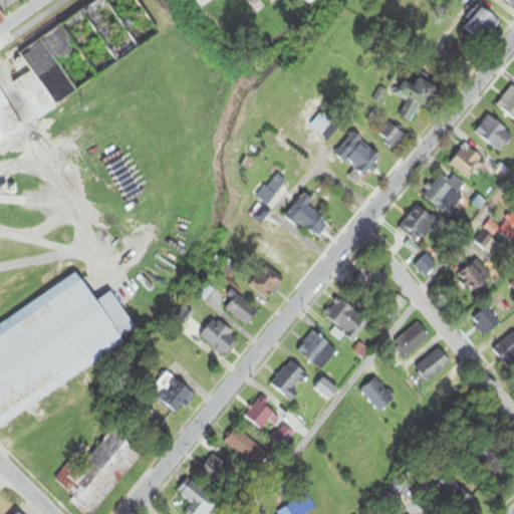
[(0,0),(0,28),(9,23),(1,11),(11,5),(8,0),(0,0)]
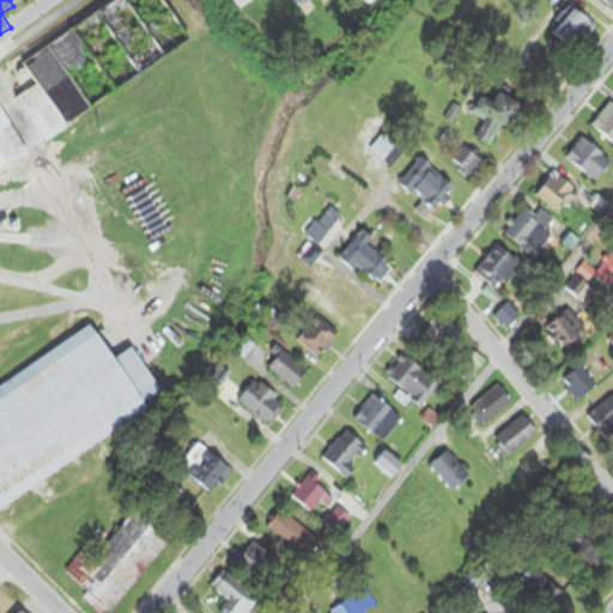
[(122,0),(24,61),(40,85),(18,98),(47,143),(93,113),(73,78),(97,62),(114,90),(165,58),(128,0),(122,0)]
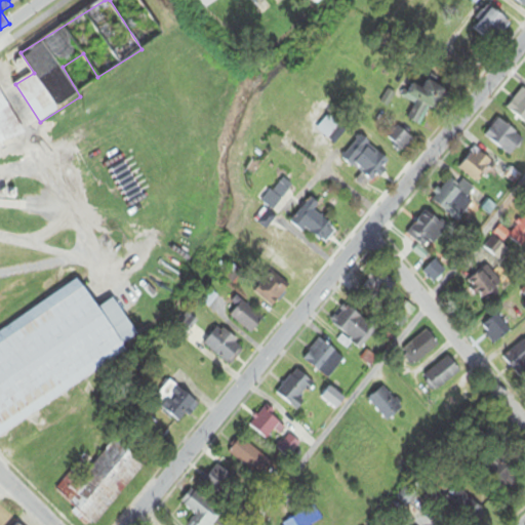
[(475,28),(493,45),(512,25),(493,8),(475,28)]
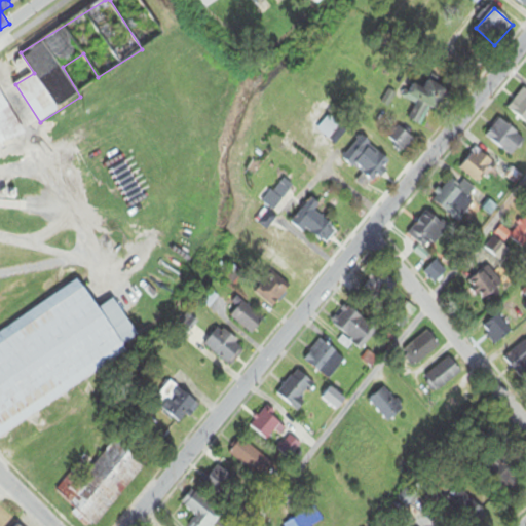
[(137,31),(151,17),(144,9),(129,23),(137,31)]
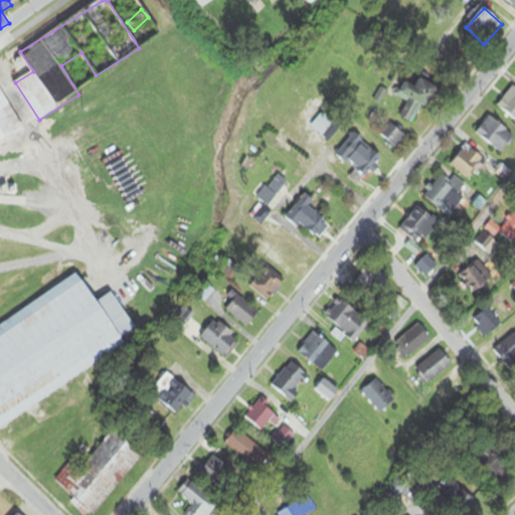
[(440,83),(421,76),(416,87),(402,80),(395,97),(406,102),(399,118),(414,124),(422,106),(428,109),(440,83)]
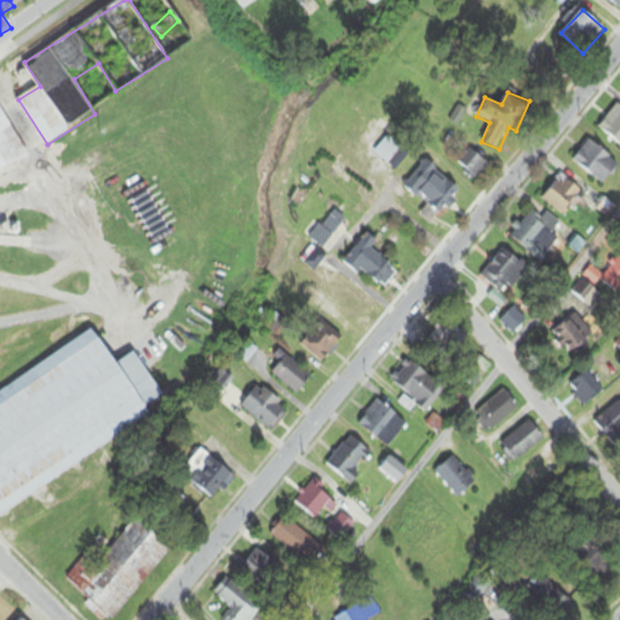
[(0,104),(0,171),(28,158),(0,104)]
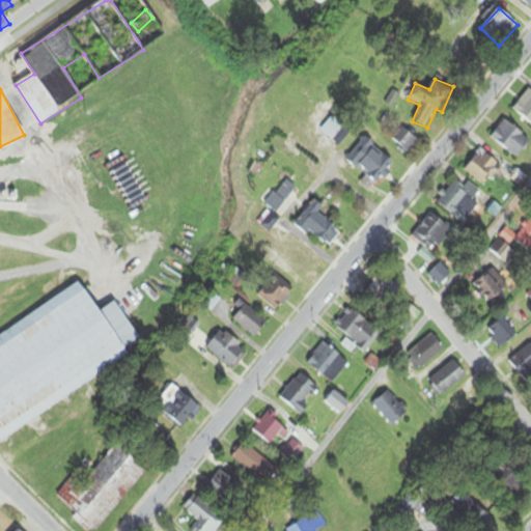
[(512,111),(530,124),(530,90),(528,89),(512,111)]
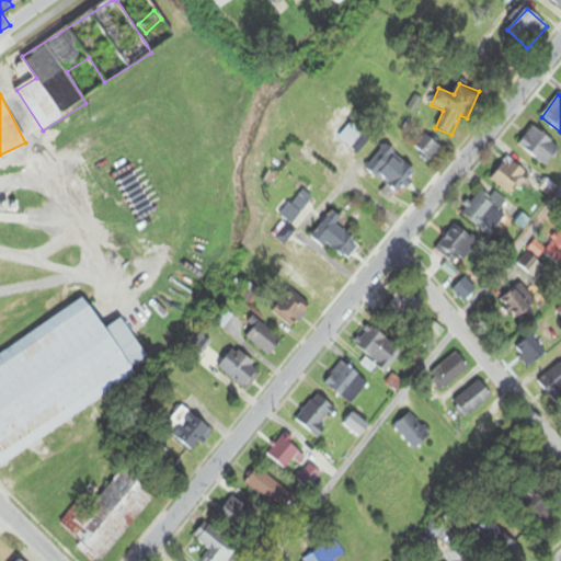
[(340,140),(355,148),(363,133),(348,125),(340,140)]
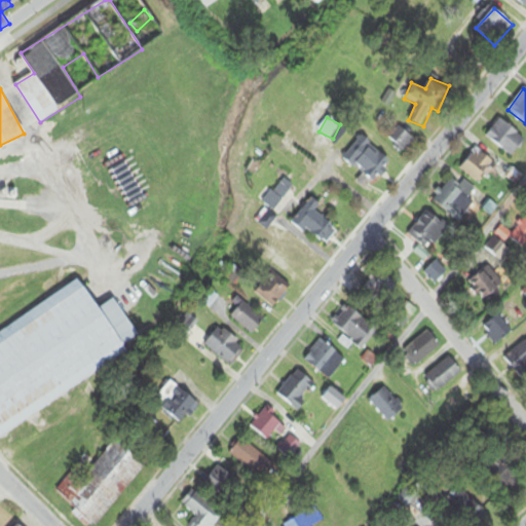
[(510,158),(525,141),(501,118),(486,136),(510,158)]
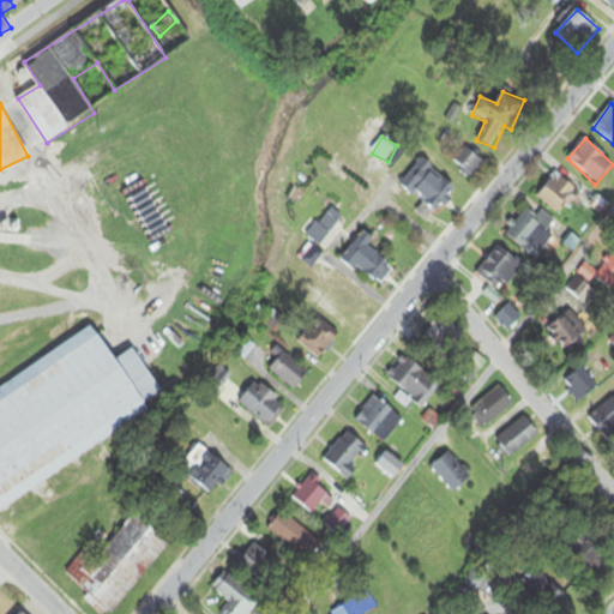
[(483,166),(468,148),(451,162),(467,180),(483,166)]
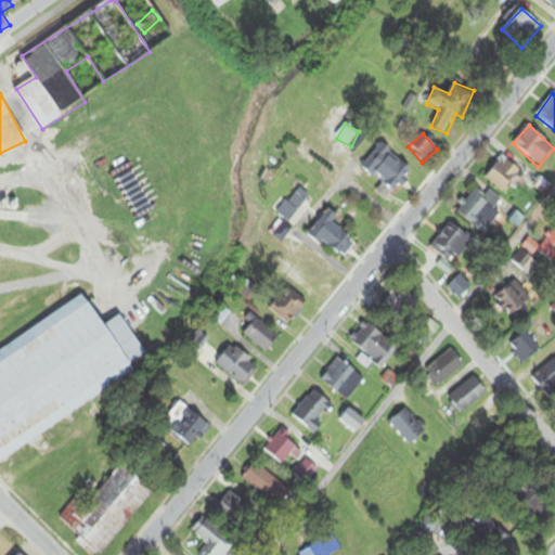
[(362,169),(383,183),(376,193),(389,203),(413,168),(379,145),(362,169)]
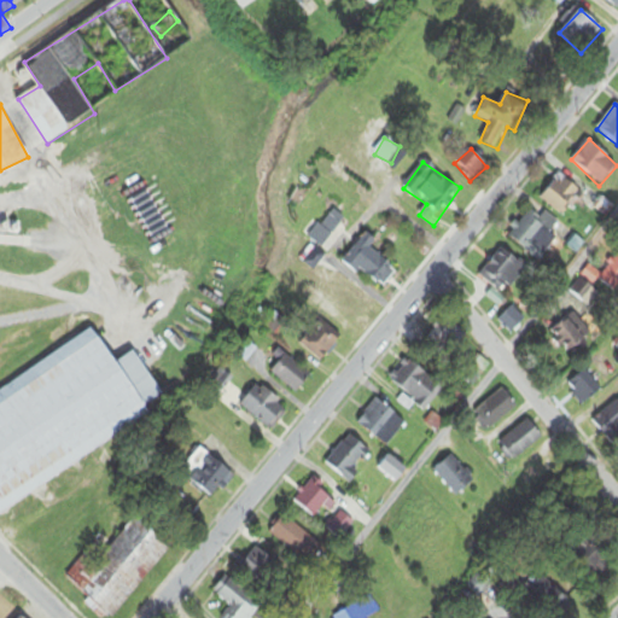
[(563,217),(582,192),(559,175),(540,199),(563,217)]
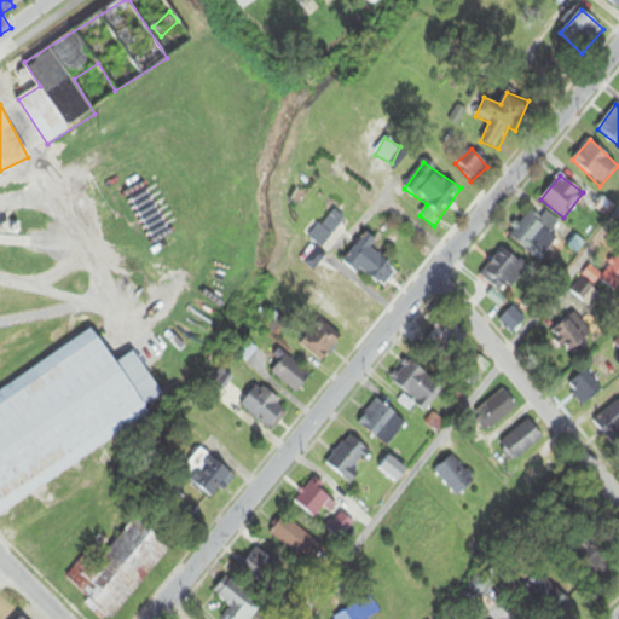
[(310,235),(322,248),(347,221),(335,209),(310,235)]
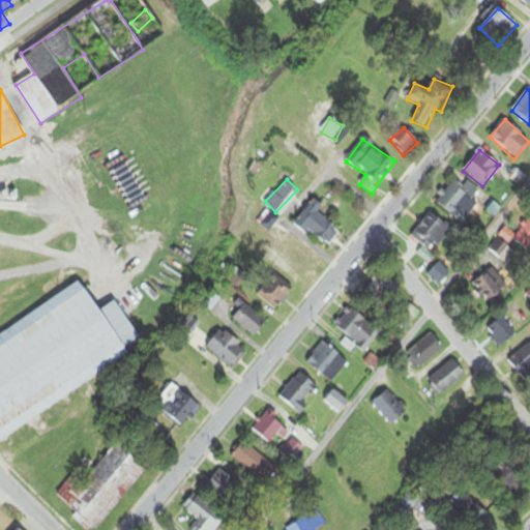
[(479,209),(472,198),(477,195),(469,182),(462,186),(459,182),(438,196),(457,225),(479,209)]
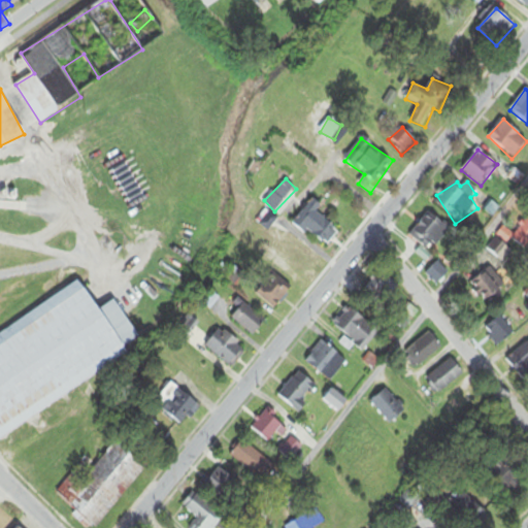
[(321,205),(311,198),(294,224),(327,248),(339,230),(316,213),(321,205)]
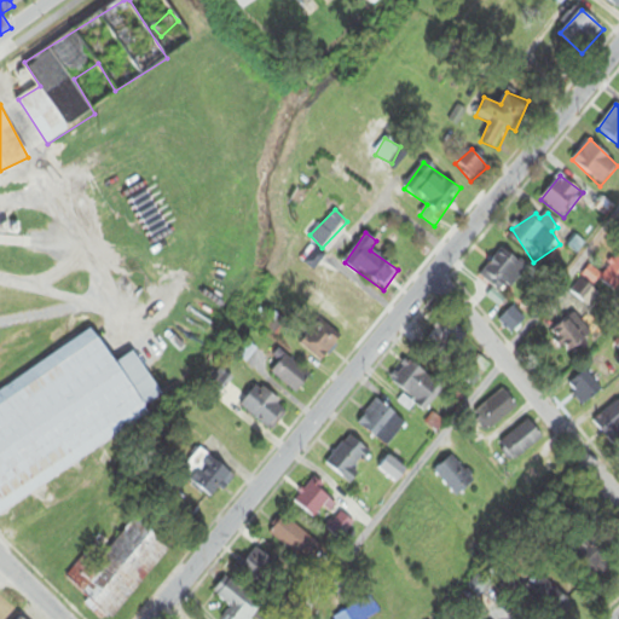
[(493,289),(486,296),(498,308),(507,300),(501,294),(525,270),(504,249),(479,275),(493,289)]
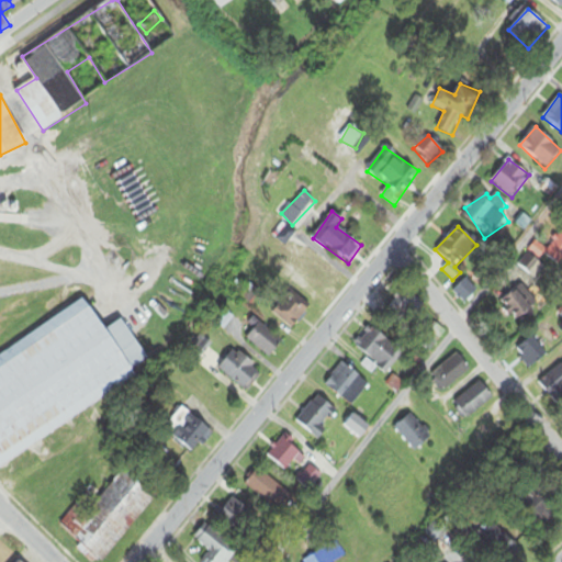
[(559,266),(561,261),(561,229),(543,254),(559,266)]
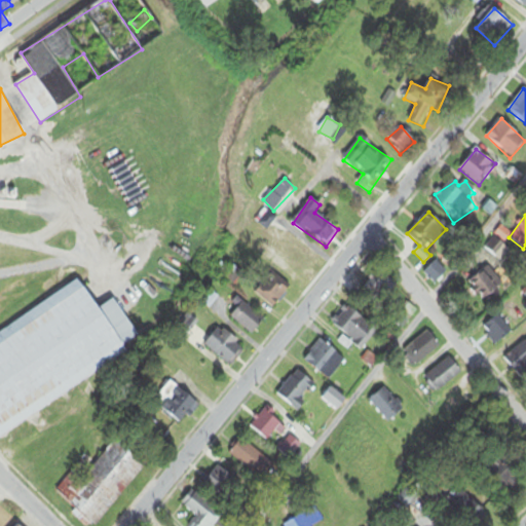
[(450,270),(438,258),(423,273),(436,286),(450,270)]
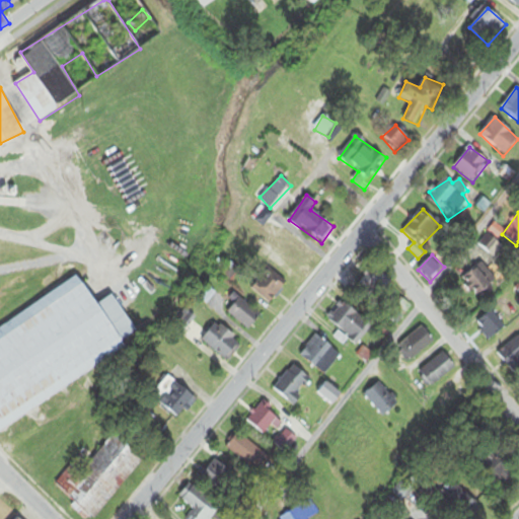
[(474,299),(498,285),(486,264),(462,277),(474,299)]
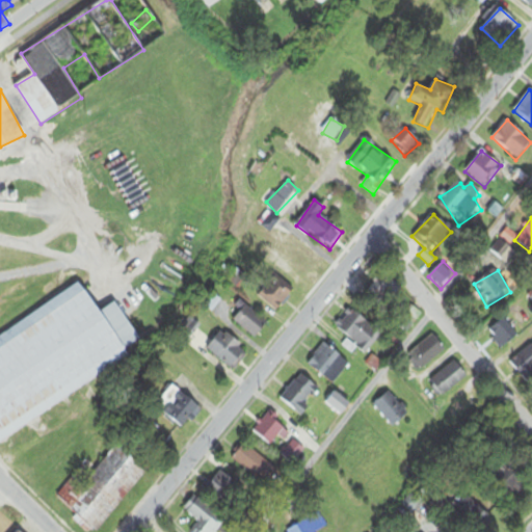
[(402,290),(382,273),(366,293),(386,310),(402,290)]
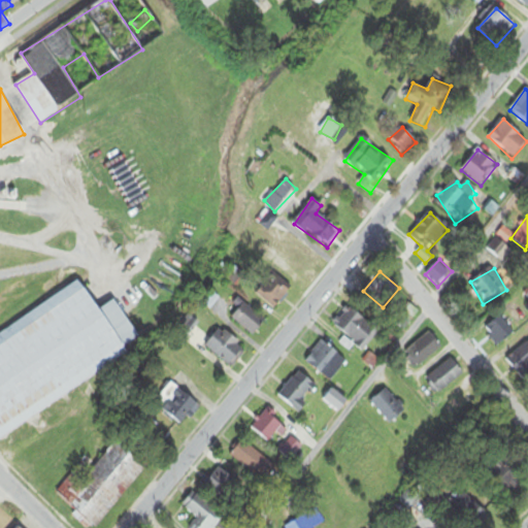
[(293,290),(275,272),(256,292),(272,309),(293,290)]
